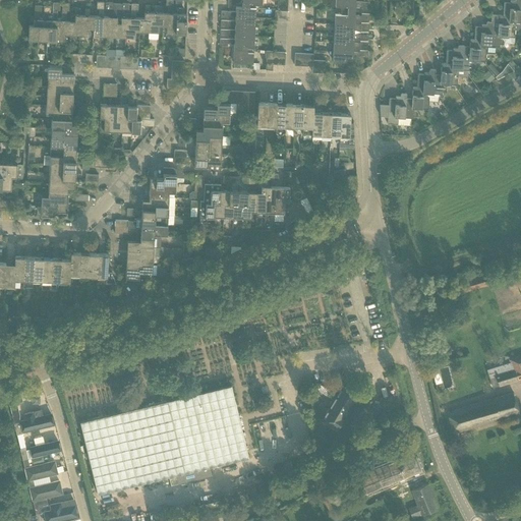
[(163,13),(163,25),(167,25),(166,33),(176,33),(177,19),(172,19),(172,13),(172,0),(165,0),(166,6),(168,6),(168,12),(168,13),(163,13)]
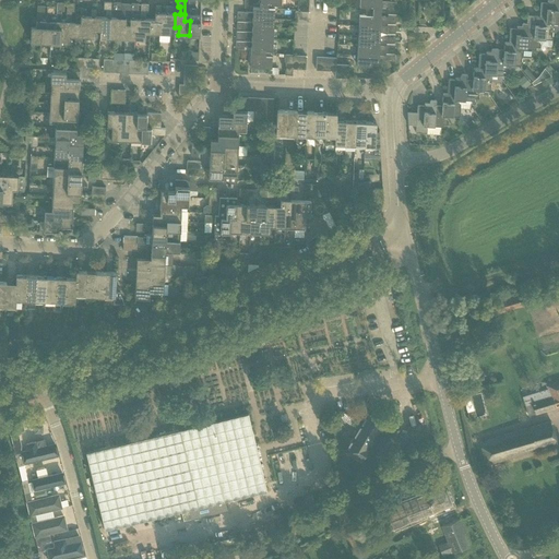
[(185,14),(185,21),(190,21),(189,35),(200,36),(201,15),(194,15),(194,0),(188,0),(188,8),(190,8),(190,14),(185,14)]
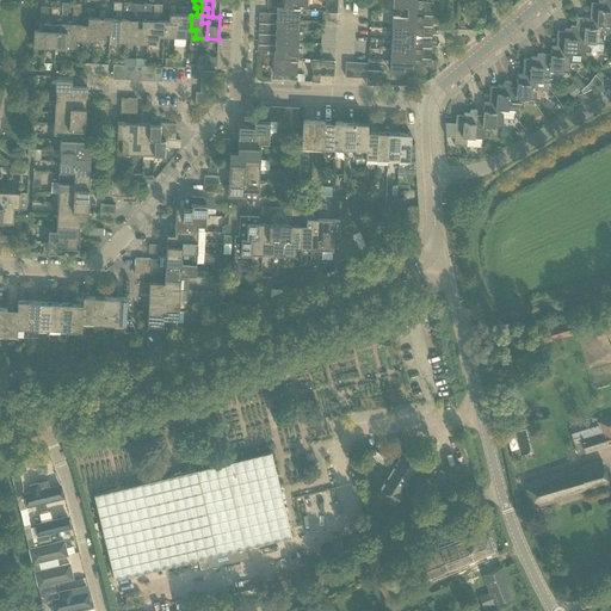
[(266,0),(267,5),(276,6),(276,2),(284,4),(283,8),(300,10),(300,5),(307,5),(307,0),(266,0)]
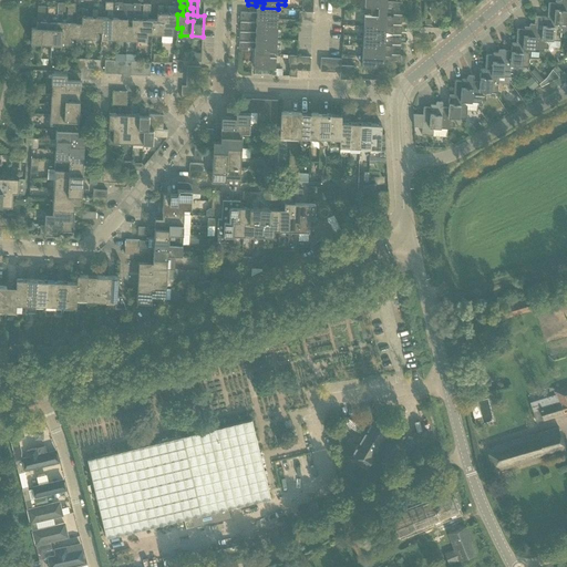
[(301,0),(301,11),(312,12),(312,0),(301,0)]
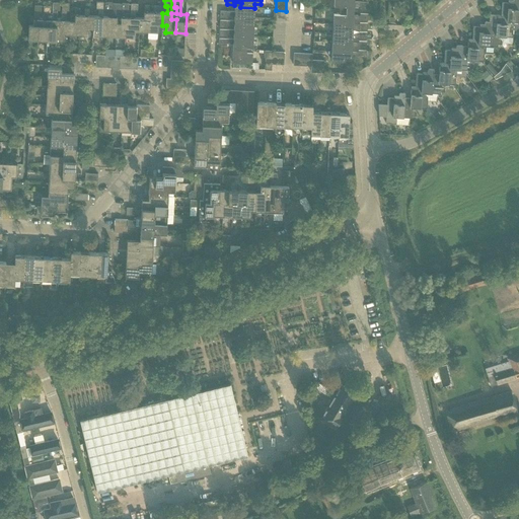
[(335,0),(335,6),(341,6),(341,10),(355,11),(355,7),(361,7),(361,9),(368,9),(368,2),(356,2),(354,2),(354,0),(335,0)]
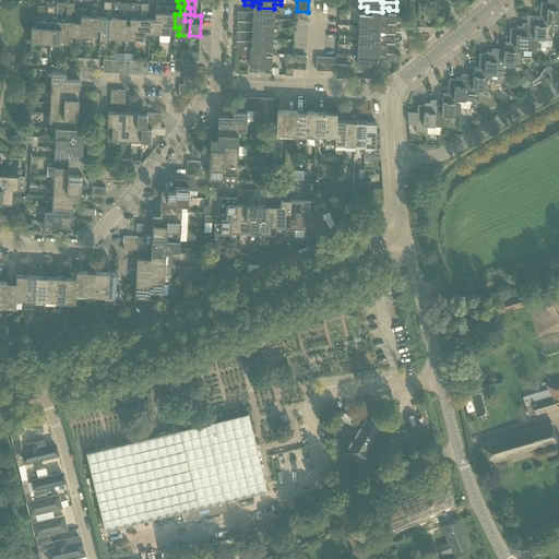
[(540,2),(539,15),(539,16),(547,16),(545,39),(551,39),(552,27),(550,25),(549,25),(549,23),(558,23),(558,4),(558,2),(558,0),(552,0),(554,0),(549,0),(547,0),(547,2),(540,2)]
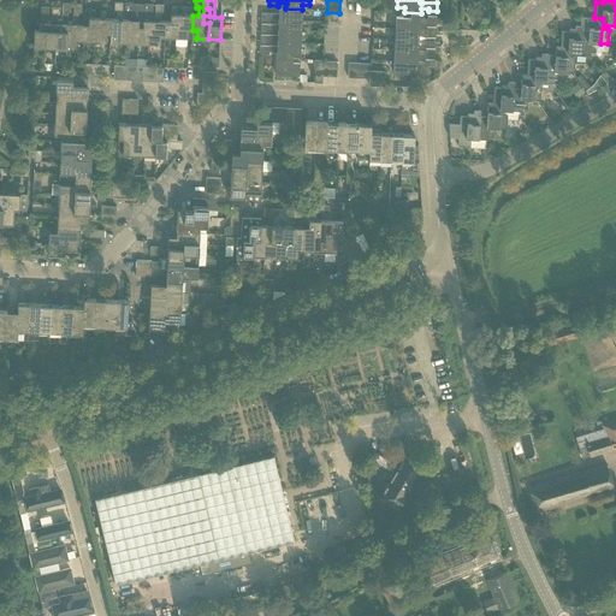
[(57,31),(57,47),(67,47),(69,31),(72,33),(72,22),(67,22),(67,12),(70,12),(71,4),(63,3),(61,17),(61,31),(57,31)]
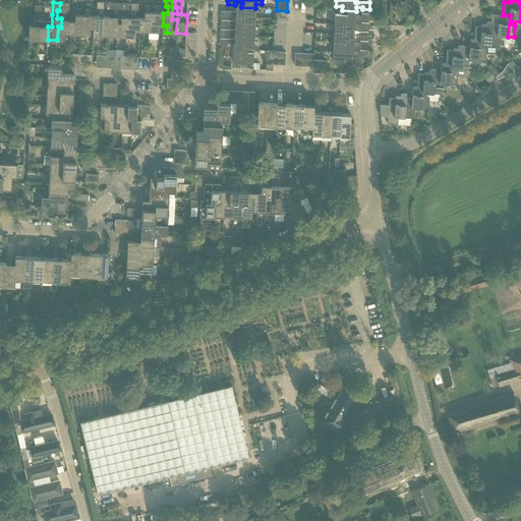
[(93,30),(93,36),(107,37),(108,22),(103,22),(103,16),(104,3),(104,2),(97,2),(97,9),(99,10),(99,15),(99,16),(94,16),(93,30)]
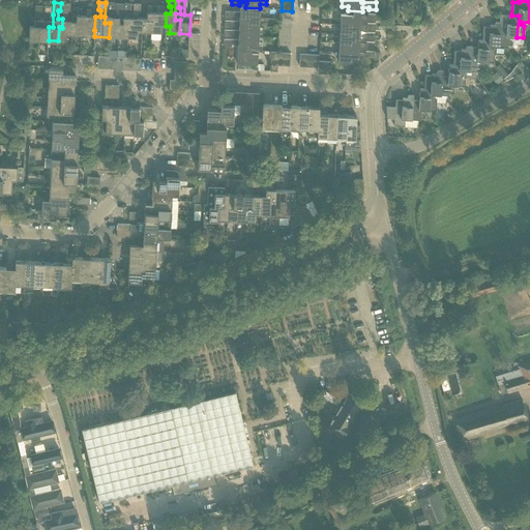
[(105,17),(105,23),(110,23),(109,37),(118,37),(119,24),(123,24),(123,17),(124,4),(115,4),(115,3),(108,2),(108,3),(107,10),(110,10),(109,17),(105,17)]
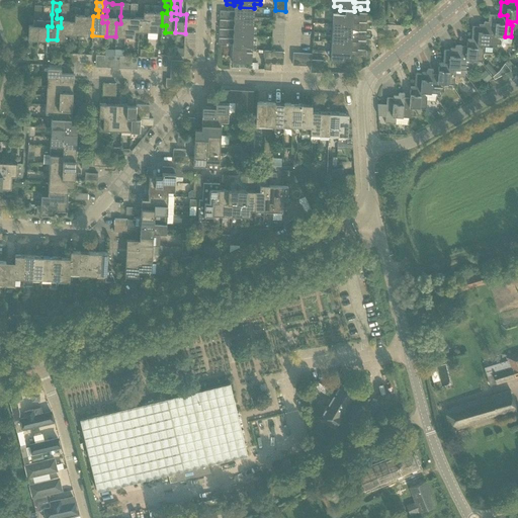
[(58,26),(57,39),(65,40),(66,34),(70,34),(70,21),(67,21),(66,21),(66,11),(68,11),(69,8),(69,3),(62,3),(61,18),(61,27),(58,26)]
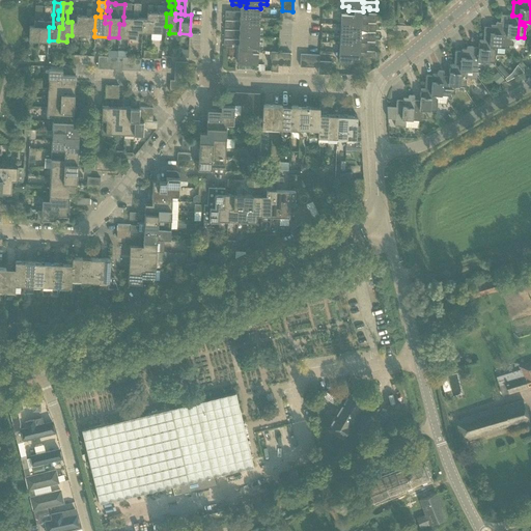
[(119,24),(118,37),(128,38),(129,24),(133,24),(133,18),(129,17),(129,11),(131,11),(132,4),(132,3),(124,3),(124,4),(123,17),(123,24),(119,24)]
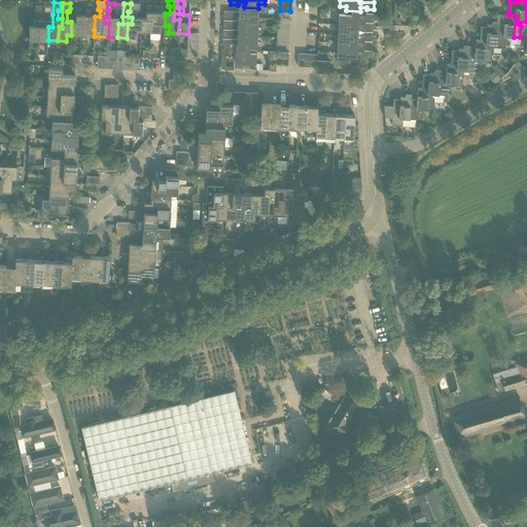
[(128,24),(127,38),(136,38),(137,31),(138,31),(141,32),(142,18),(137,18),(137,11),(139,11),(140,5),(140,4),(133,3),(133,4),(132,18),(132,24),(128,24)]
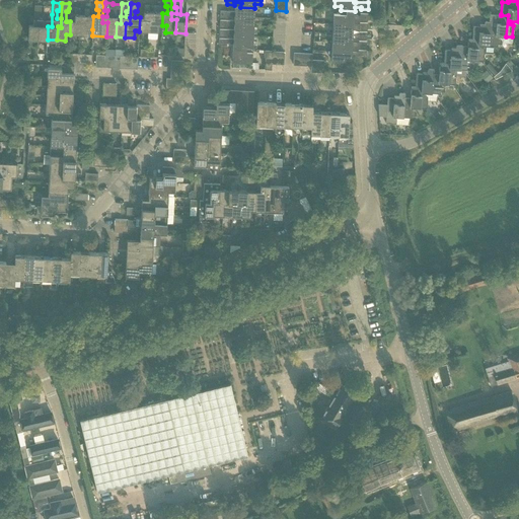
[(29,24),(28,39),(38,39),(39,25),(43,26),(43,17),(39,17),(39,13),(41,13),(42,6),(34,5),(34,7),(33,19),(33,25),(29,24)]
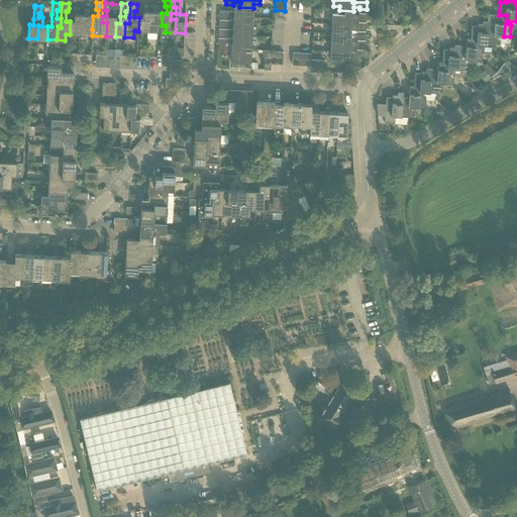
[(139,17),(138,31),(147,31),(148,18),(152,18),(152,12),(148,12),(148,5),(143,5),(143,11),(143,17),(139,17)]
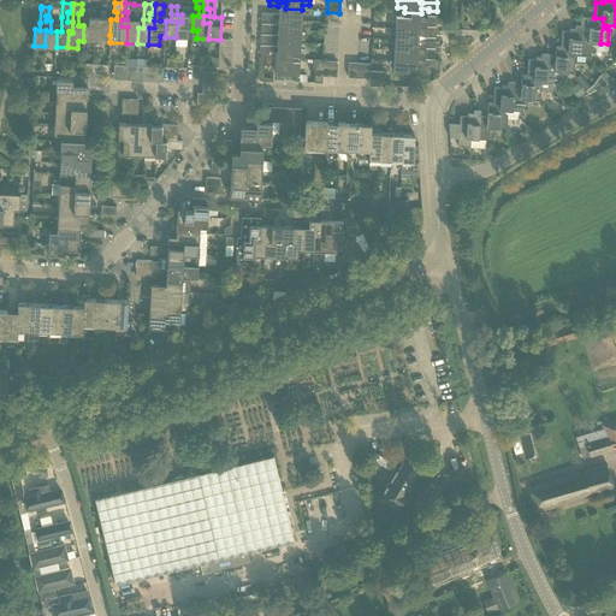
[(46,30),(45,46),(57,47),(57,31),(61,31),(61,17),(59,16),(60,7),(52,7),(51,21),(51,31),(46,30)]
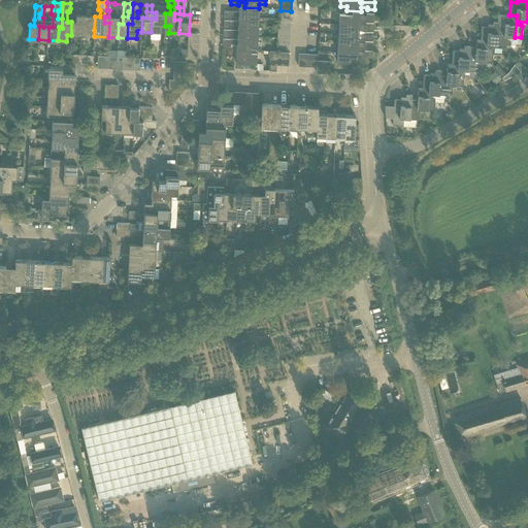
[(152,19),(151,32),(161,33),(161,26),(165,26),(165,13),(161,12),(161,6),(156,6),(156,12),(156,19),(152,19)]
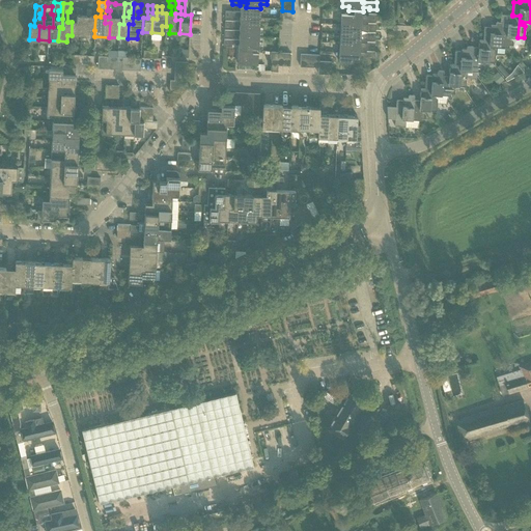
[(225,11),(225,19),(233,19),(233,17),(240,17),(240,22),(246,22),(246,18),(259,18),(260,8),(246,7),(240,7),(240,12),(231,11),(225,11)]
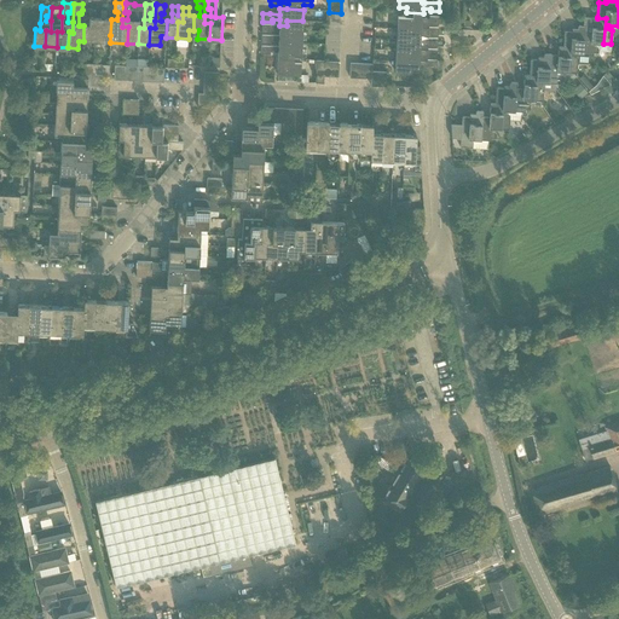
[(84,25),(84,41),(94,41),(96,25),(100,25),(100,18),(96,18),(96,17),(96,11),(90,10),(90,25),(84,25)]
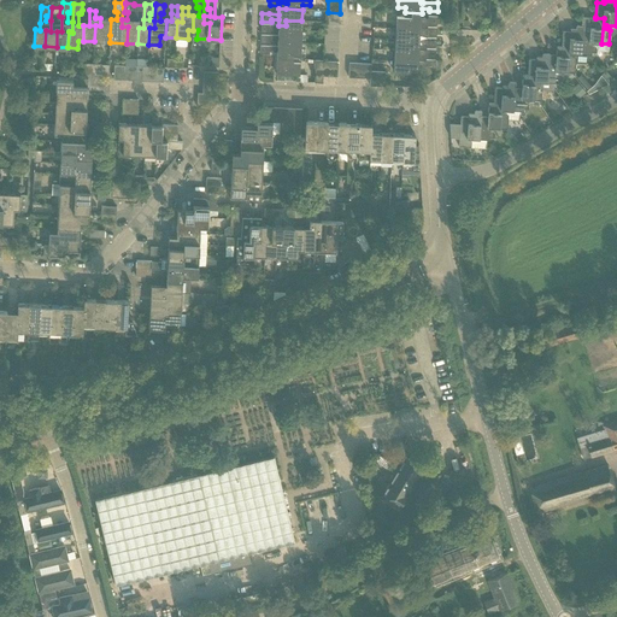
[(95,25),(94,41),(105,42),(106,34),(110,35),(111,19),(106,18),(106,11),(100,11),(100,18),(100,25),(95,25)]
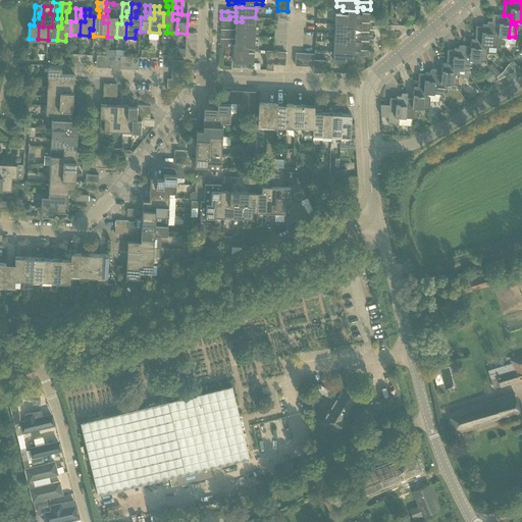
[(336,14),(335,24),(349,24),(349,20),(356,20),(369,21),(370,14),(363,14),(363,16),(356,16),(357,11),(343,10),(343,14),(336,14)]
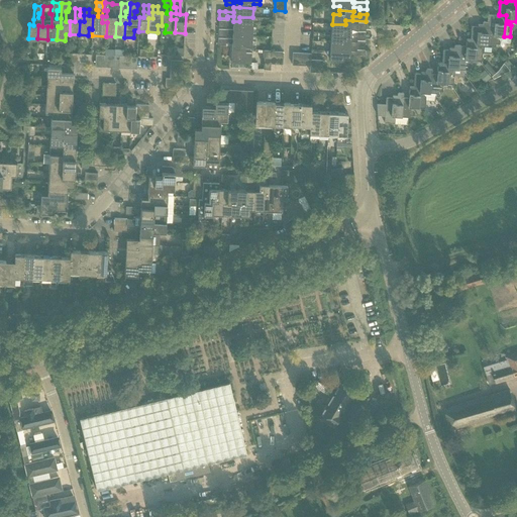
[(489,25),(487,45),(493,45),(496,46),(496,43),(500,43),(500,42),(509,43),(510,36),(504,36),(506,15),(499,15),(499,14),(495,14),(494,26),(489,25)]
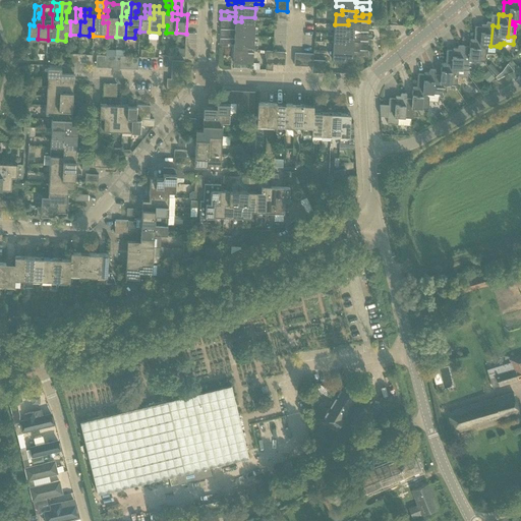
[(221,20),(220,27),(228,27),(228,25),(234,25),(234,31),(240,31),(241,26),(254,26),(254,17),(241,17),(241,21),(235,21),(221,20)]
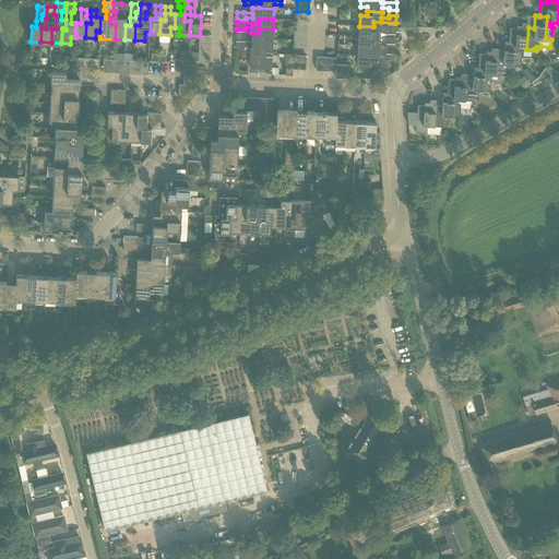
[(359,26),(359,35),(373,36),(373,32),(381,32),(395,33),(395,25),(389,24),(388,27),(381,27),(381,22),(373,22),(373,26),(359,26)]
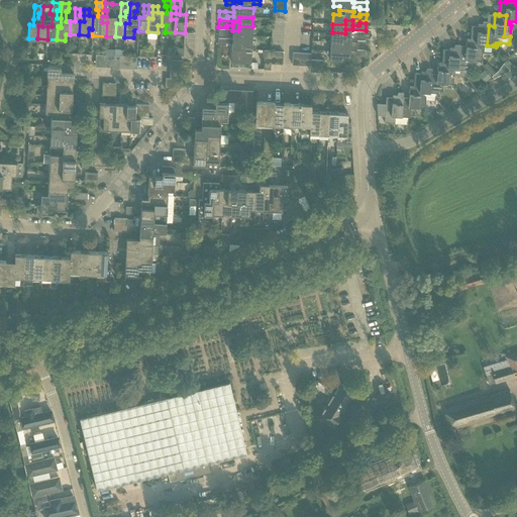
[(471,38),(478,39),(476,61),(482,61),(483,53),(491,54),(493,52),(492,50),(493,45),(487,45),(489,25),(489,21),(488,21),(484,21),(484,24),(478,23),(478,26),(472,26),(471,38)]
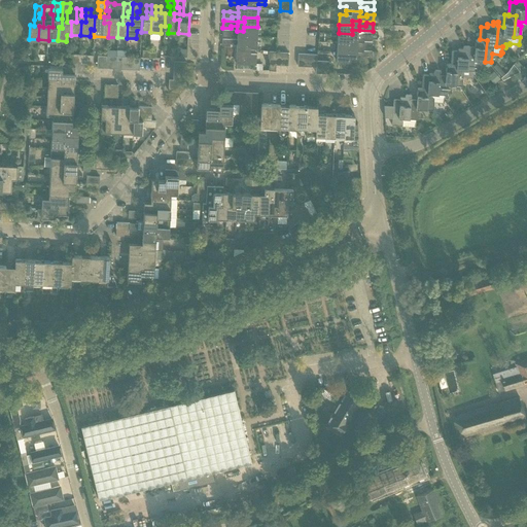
[(222,30),(222,37),(231,37),(231,35),(237,35),(237,40),(243,40),(243,36),(257,36),(257,27),(244,27),(243,31),(237,31),(222,30)]
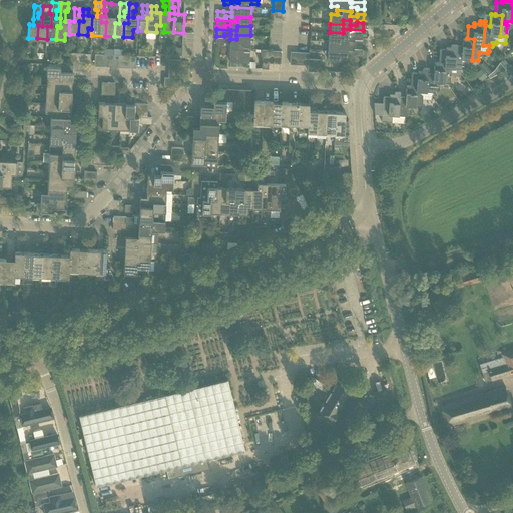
[(330,32),(329,42),(342,42),(342,38),(349,38),(362,39),(363,32),(356,32),(356,34),(349,34),(350,29),(343,29),(343,33),(330,32)]
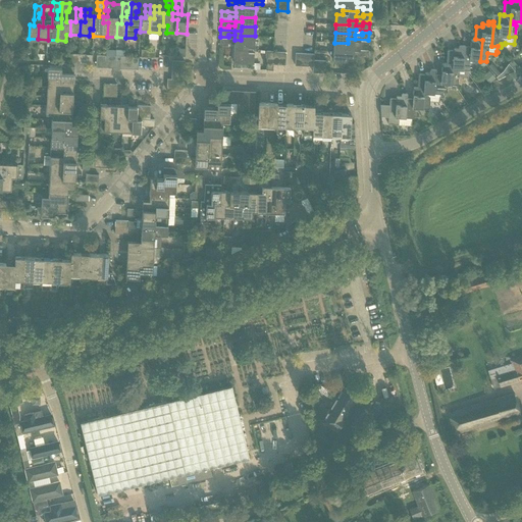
[(220,39),(219,46),(227,46),(227,44),(235,45),(233,49),(248,49),(248,46),(254,46),(255,36),(241,36),(241,40),(235,40),(220,39)]
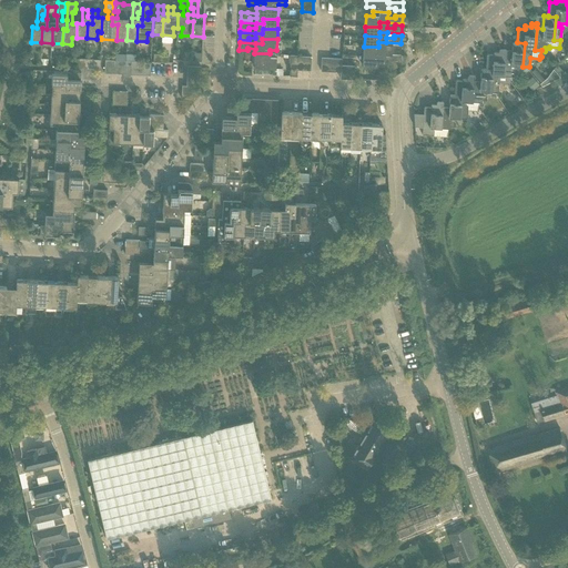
[(364,47),(364,57),(378,58),(378,52),(386,52),(401,53),(401,46),(394,46),(394,48),(386,48),(386,42),(378,42),(378,47),(364,47)]
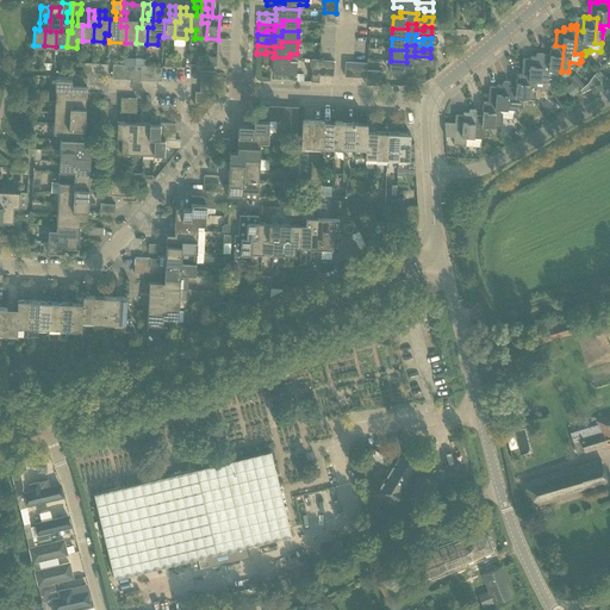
[(543,58),(541,81),(552,82),(552,80),(555,80),(556,75),(554,73),(552,73),(552,70),(553,70),(561,72),(564,47),(555,45),(551,45),(549,58),(543,58)]
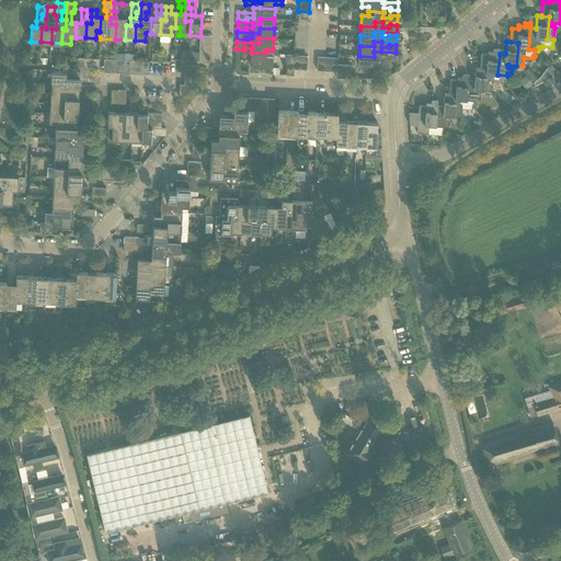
[(481,54),(480,68),(487,68),(485,91),(492,91),(493,79),(491,77),(489,77),(489,75),(490,75),(497,75),(500,54),(500,49),(494,48),(494,52),(494,53),(488,52),(488,55),(481,54)]
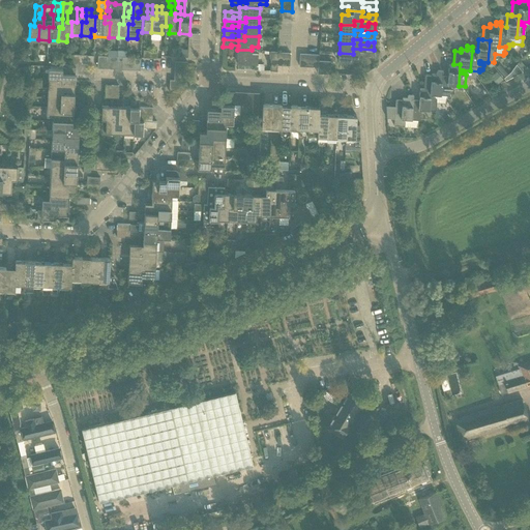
[(340,53),(339,62),(353,63),(353,58),(359,59),(359,58),(374,59),(374,52),(366,52),(366,54),(360,54),(360,49),(353,49),(353,54),(340,53)]
